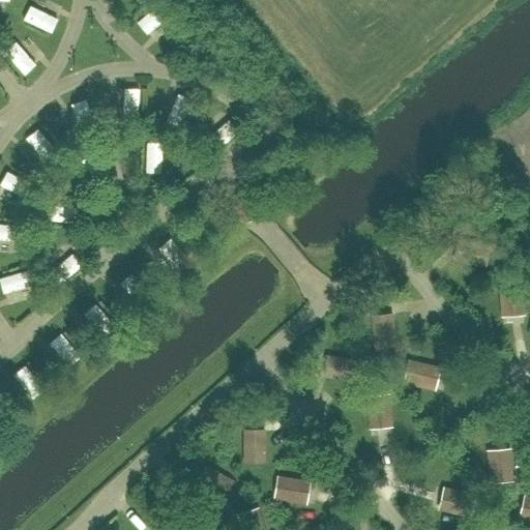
[(170,17),(159,5),(138,24),(147,36),(170,17)]
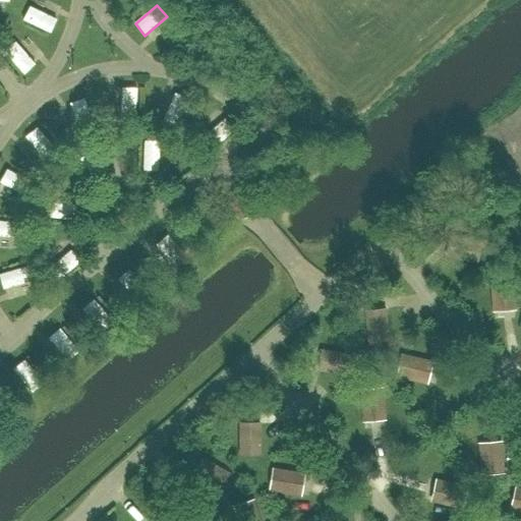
[(50,34),(56,19),(30,7),(23,21),(50,34)]
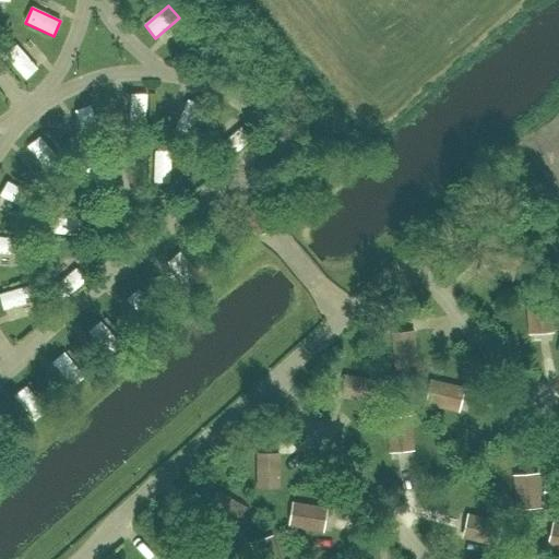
[(26,79),(37,68),(15,46),(4,57),(26,79)]
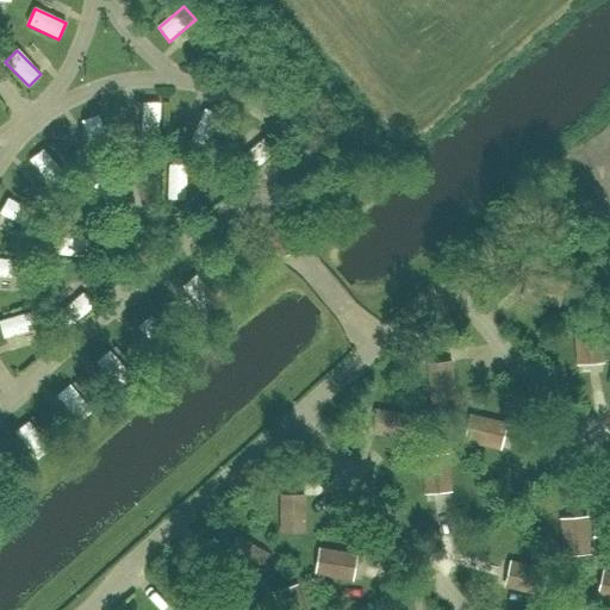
[(160,106),(142,104),(139,138),(157,139),(160,106)]
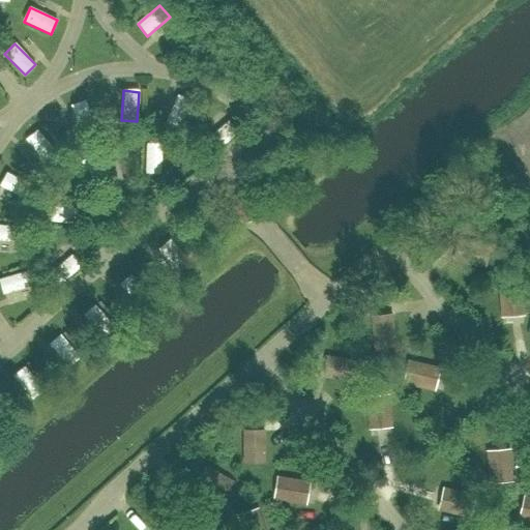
[(192,102),(177,96),(165,123),(179,129),(192,102)]
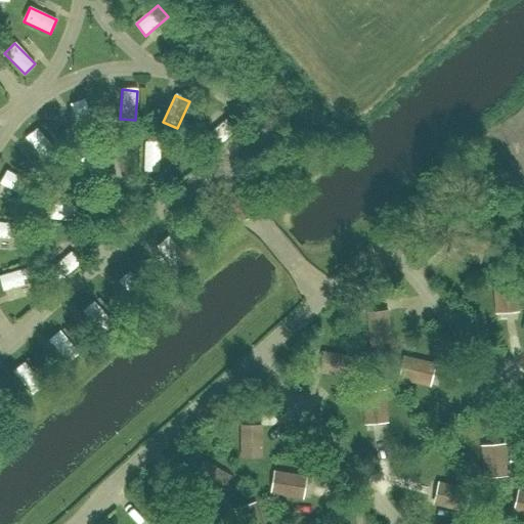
[(85,101),(71,105),(78,134),(93,130),(85,101)]
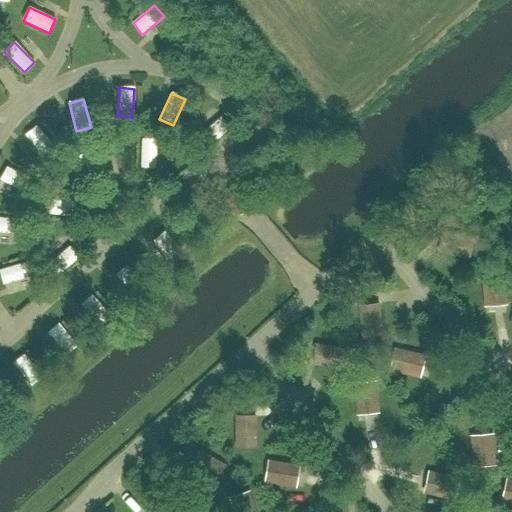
[(230,128),(220,117),(198,136),(208,147),(230,128)]
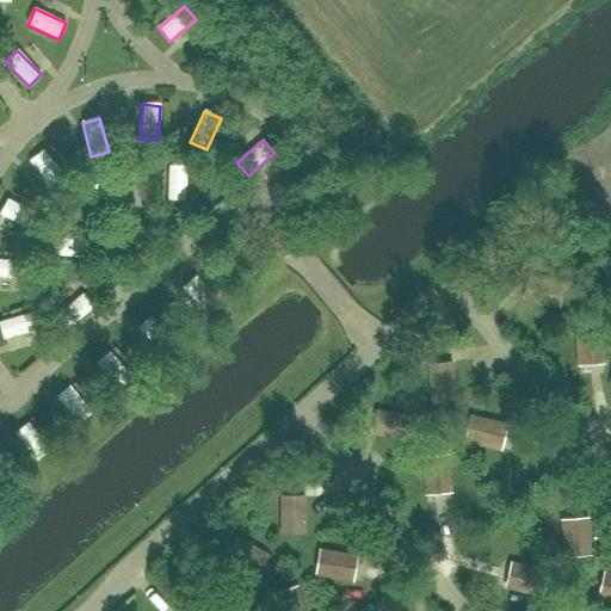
[(45,154),(31,164),(51,192),(66,181),(45,154)]
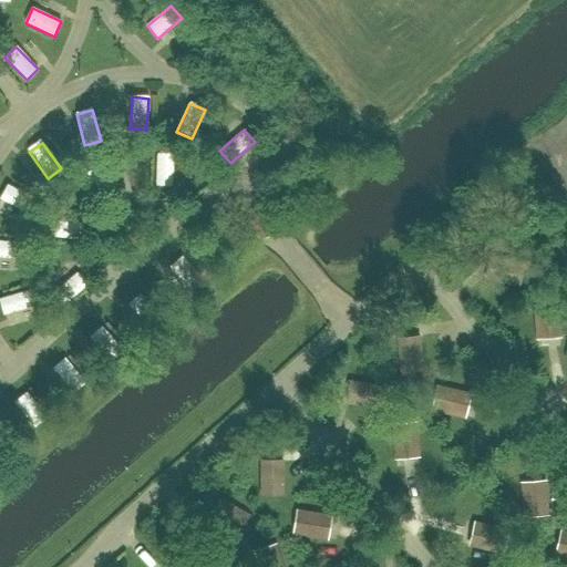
[(174,155),(157,153),(155,185),(171,186),(174,155)]
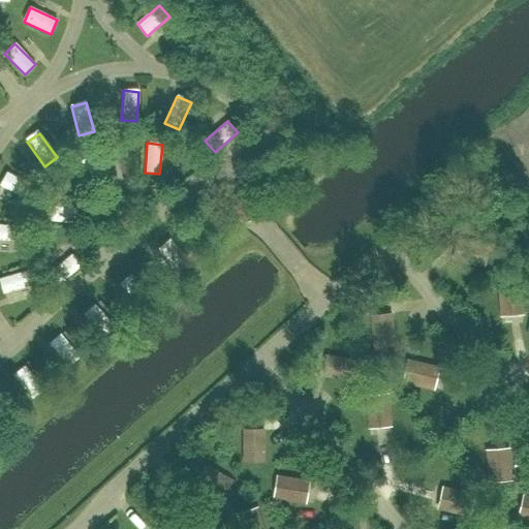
[(9,173),(2,186),(29,200),(36,187),(9,173)]
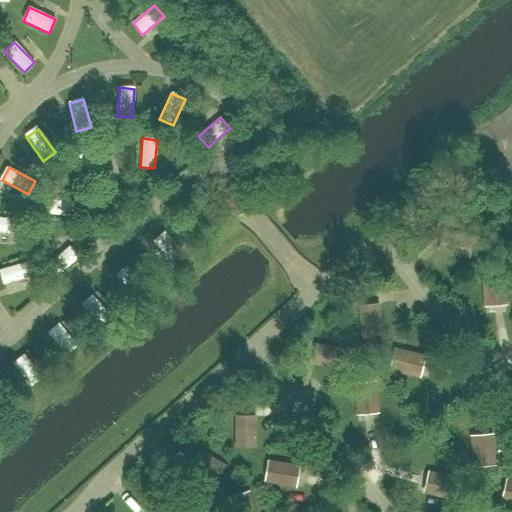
[(49,200),(48,215),(76,217),(78,202),(49,200)]
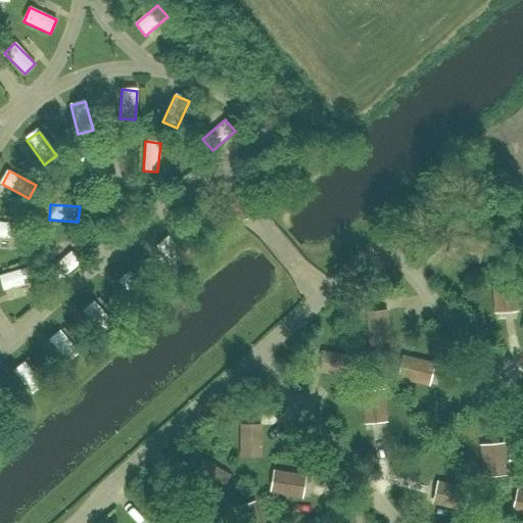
[(0,222),(0,237),(22,240),(24,225),(0,222)]
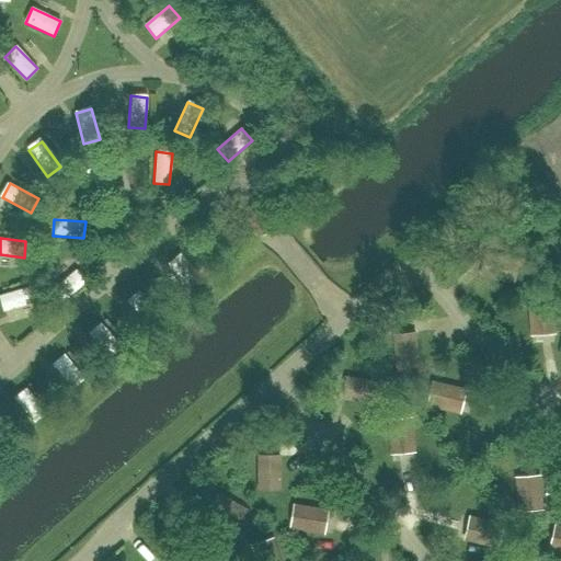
[(186,288),(198,277),(178,254),(165,264),(186,288)]
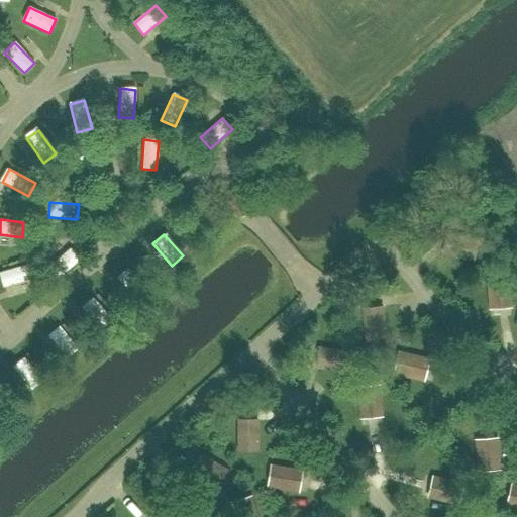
[(49,269),(60,280),(82,261),(72,249),(49,269)]
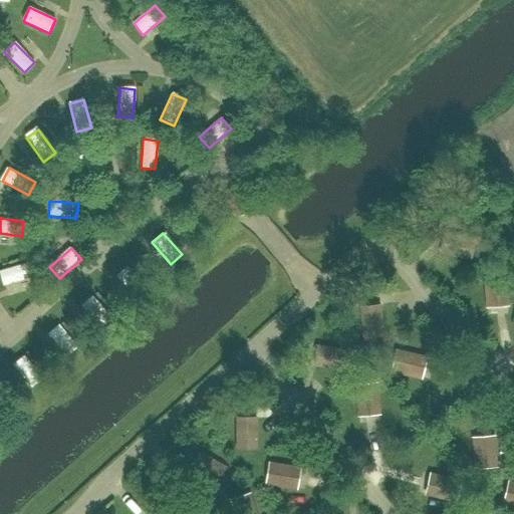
[(135,295),(146,285),(127,263),(115,273),(135,295)]
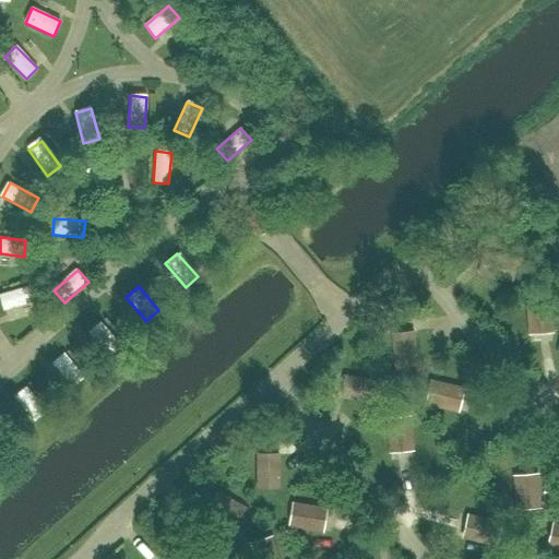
[(0,295),(4,310),(35,302),(31,287),(0,295)]
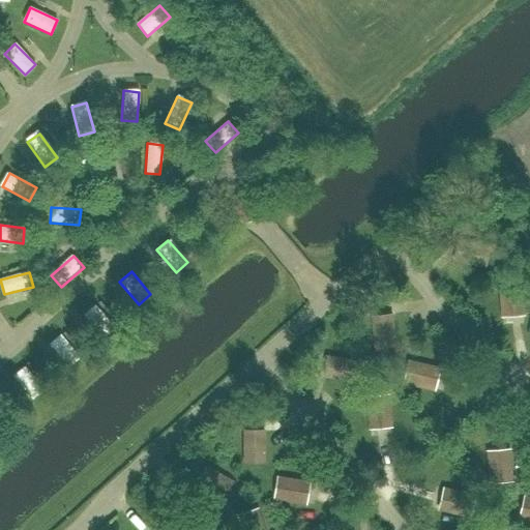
[(501,319),(508,318),(524,317),(522,284),(499,286),(501,319)]
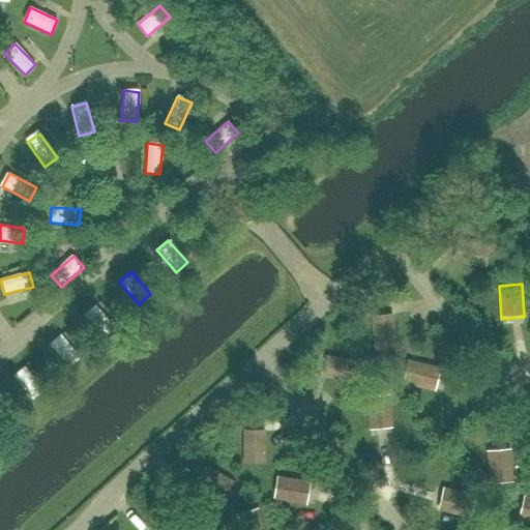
[(105,333),(116,323),(96,301),(85,311),(105,333)]
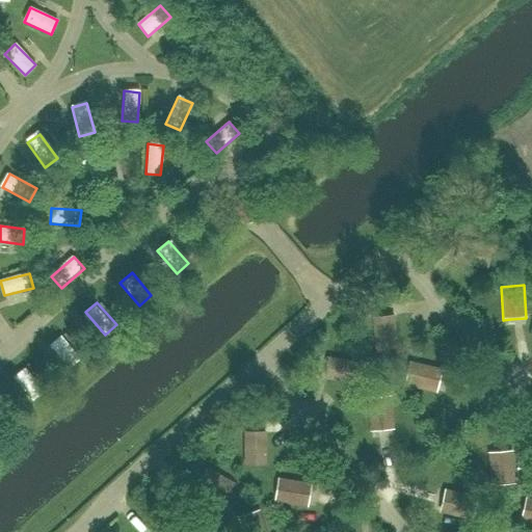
[(396,349),(394,316),(371,318),(374,351),(396,349)]
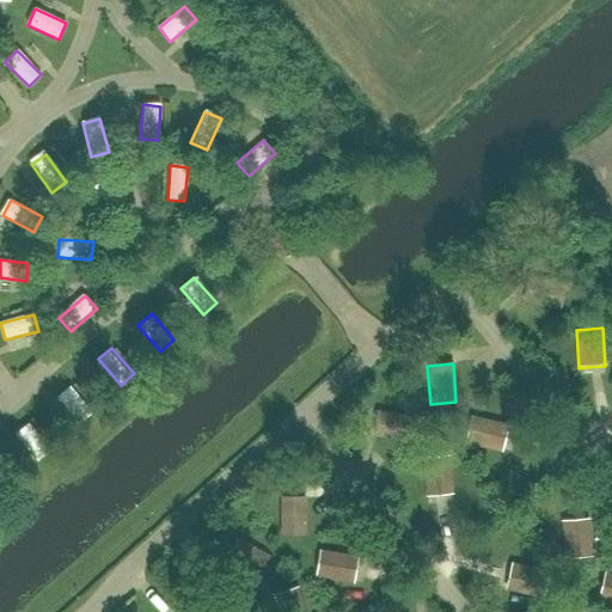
[(92,416),(72,391),(59,402),(80,428),(92,416)]
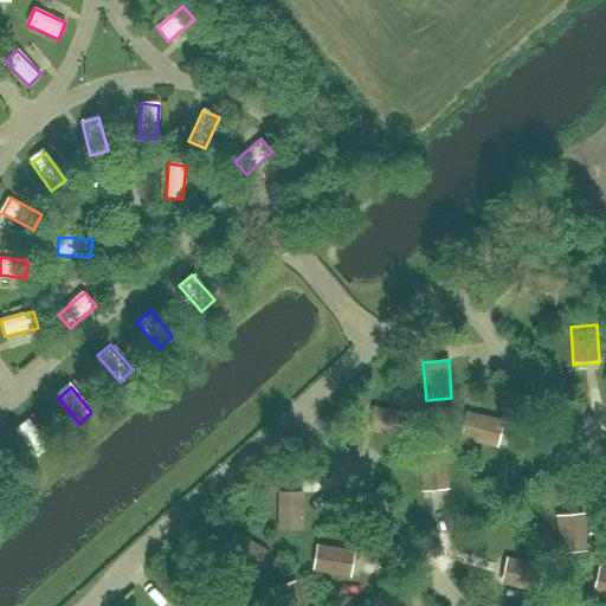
[(373,404),(369,430),(407,434),(411,410),(373,404)]
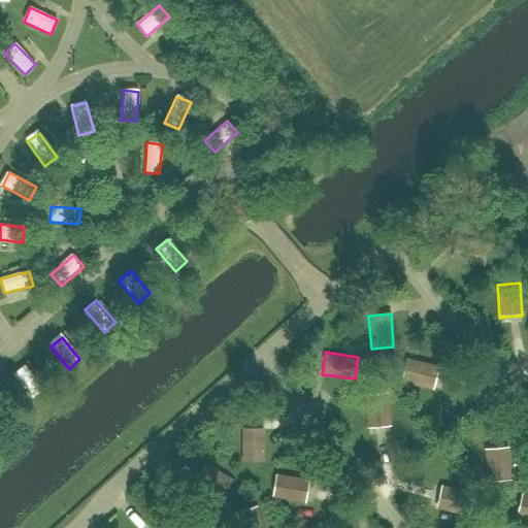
[(433,389),(436,374),(438,367),(405,360),(400,382),(433,389)]
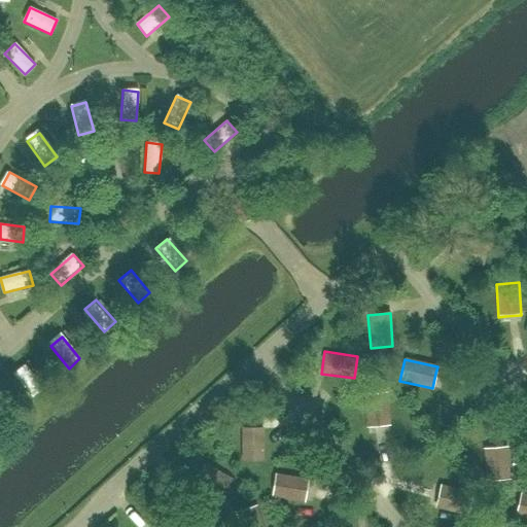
[(44,390),(25,367),(13,377),(33,399),(44,390)]
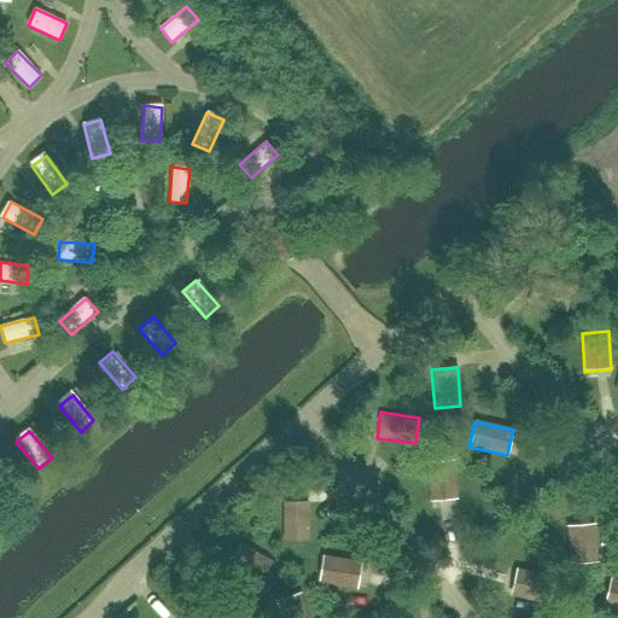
[(430,500),(449,499),(455,499),(453,460),(426,461),(430,500)]
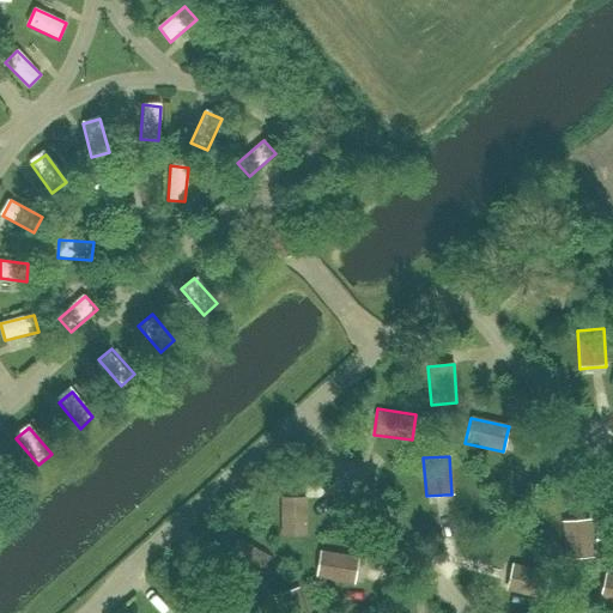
[(304,495),(278,497),(281,535),(307,533),(304,495)]
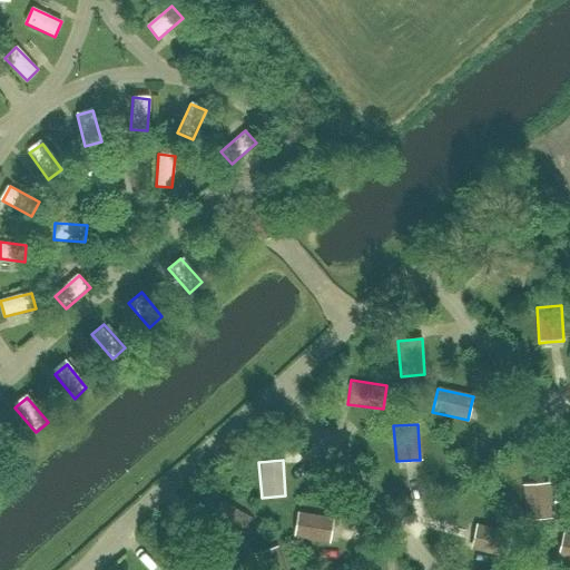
[(547,482),(530,484),(523,484),(526,520),(550,519),(547,482)]
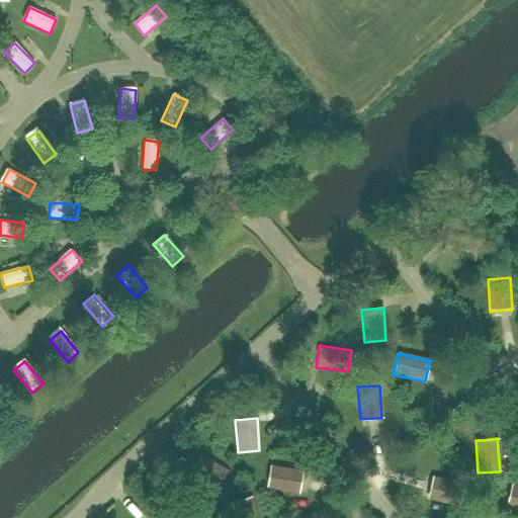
[(197,457),(188,476),(218,490),(228,470),(198,456),(197,457)]
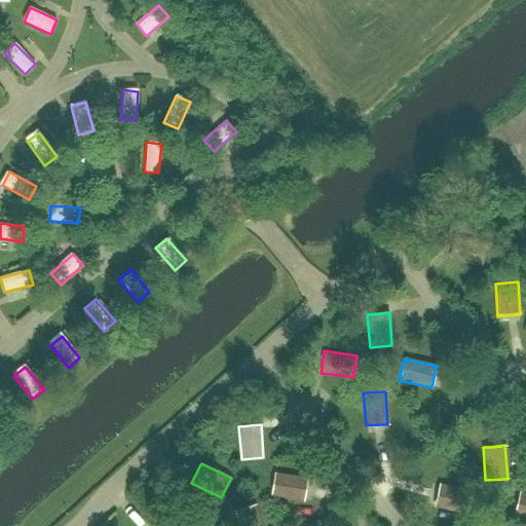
[(302,500),(303,495),(307,479),(275,472),(270,493),(302,500)]
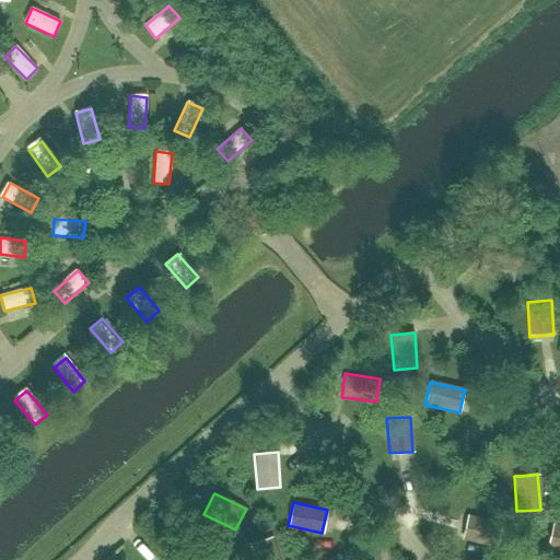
[(467,515),(464,533),(462,539),(497,547),(502,524),(467,515)]
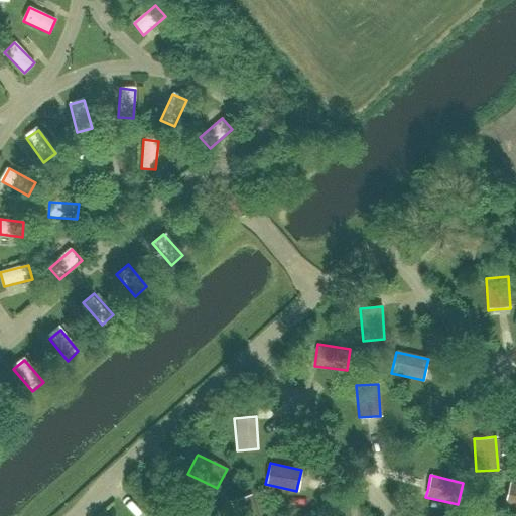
[(515,506),(515,484),(509,483),(504,504),(515,506)]
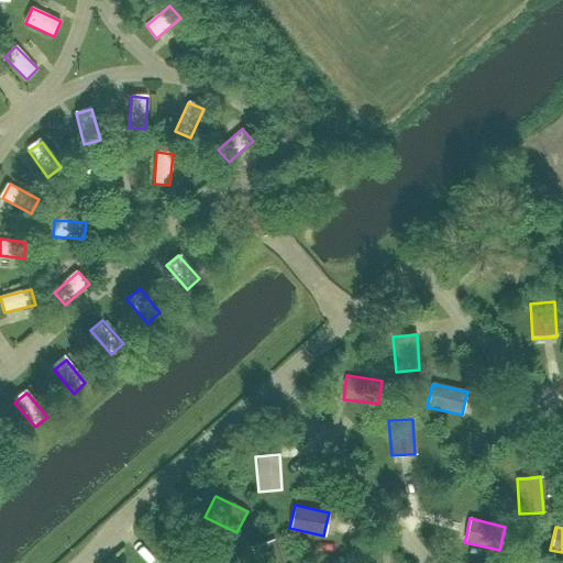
[(256,562),(282,562),(275,539),(252,547),(256,562)]
